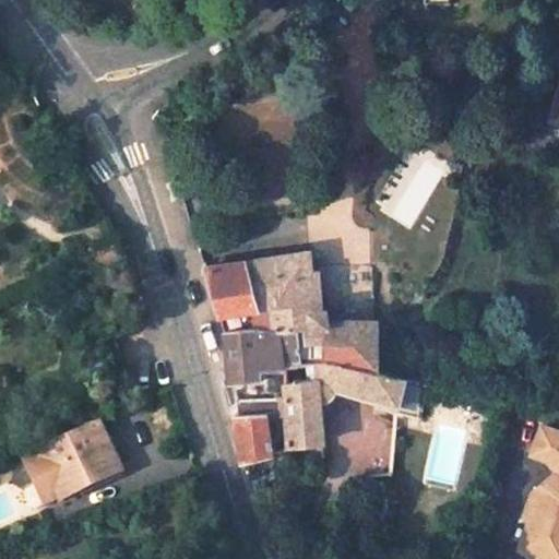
[(318,367),(375,372),(373,325),(329,325),(329,312),(317,312),(311,251),(241,262),(248,302),(259,308),(268,308),(270,331),(300,331),(304,368),(318,367)]
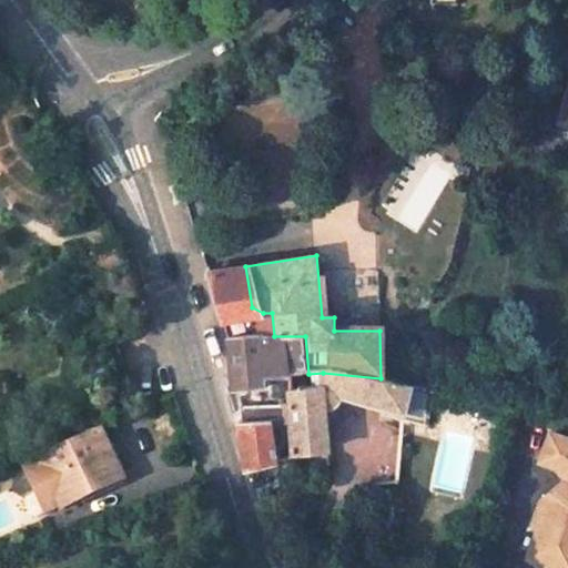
[(209,273),(220,310),(252,307),(245,266),(209,273)]
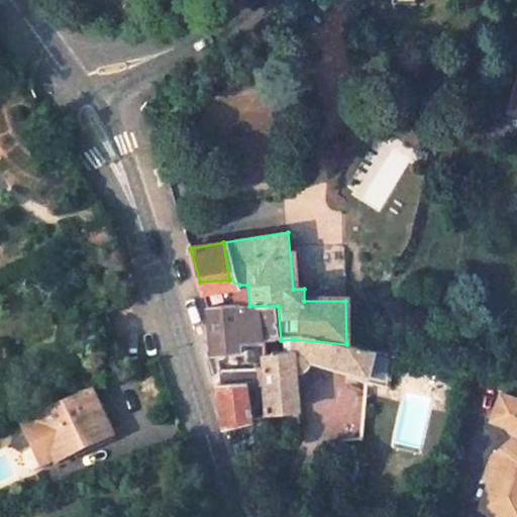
[(232,306),(249,306),(247,285),(239,285),(229,280),(232,306)]
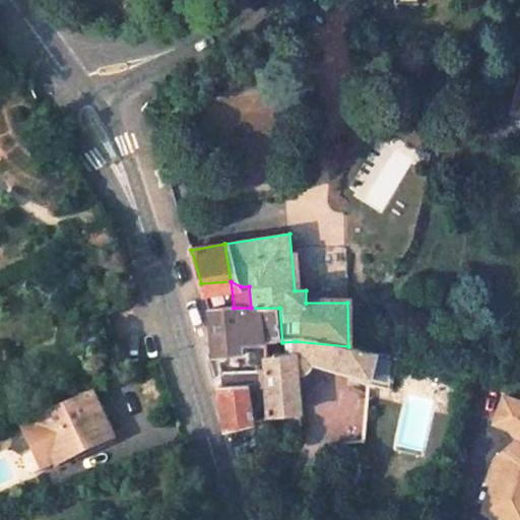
[(214,358),(218,358),(264,351),(268,351),(267,343),(282,342),(279,308),(251,308),(234,308),(209,309),(214,358)]
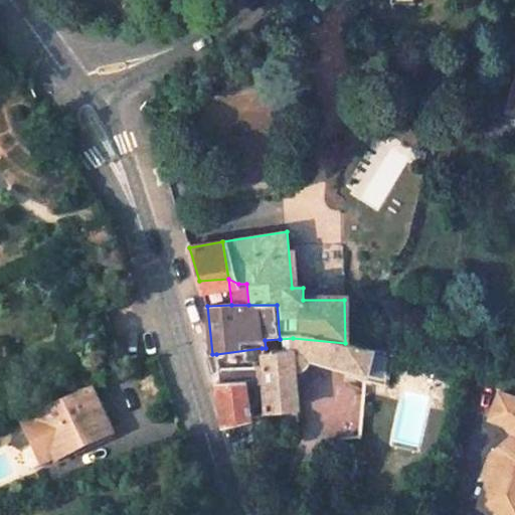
[(270,426),(301,420),(295,372),(306,365),(309,362),(310,359),(370,371),(375,348),(345,343),(293,338),(295,351),(266,353),(268,380),(264,380),(266,414),(270,426)]
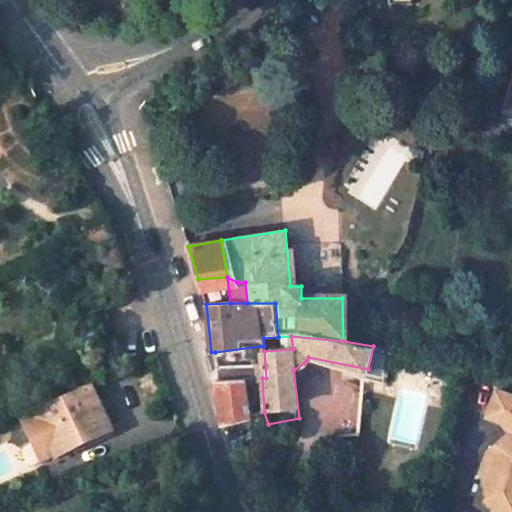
[(258,379),(257,364),(216,366),(218,380),(245,379),(258,379)]
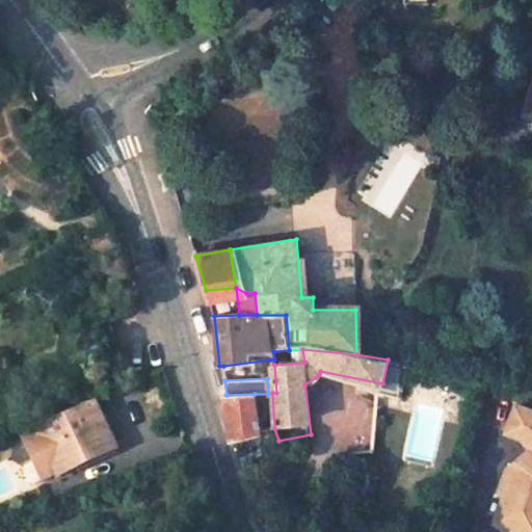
[(235,439),(260,431),(255,394),(227,395),(223,395),(231,440),(235,439)]
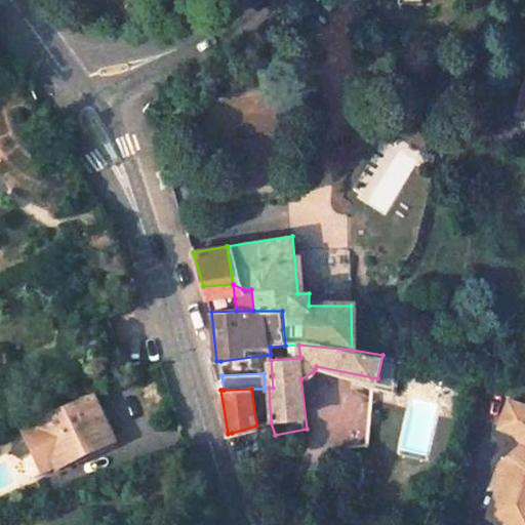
[(57,468),(112,441),(90,397),(35,422),(57,468)]
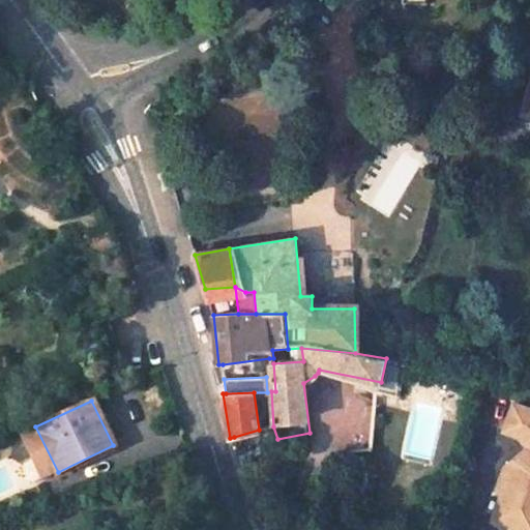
[(514,529),(519,529),(523,517),(529,519),(529,410),(511,405),(503,432),(518,437),(529,448),(504,472),(509,477),(496,524),(514,529)]
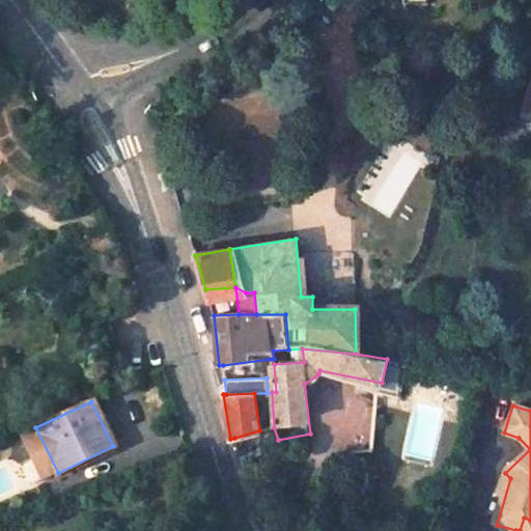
[(530,530),(530,520),(524,518),(520,530),(530,530)]
